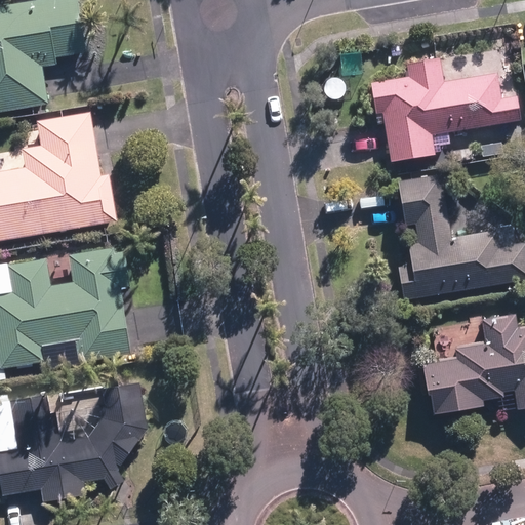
[(0,113),(49,107),(44,67),(57,65),(56,56),(86,52),(79,0),(26,0),(0,3),(0,113)]
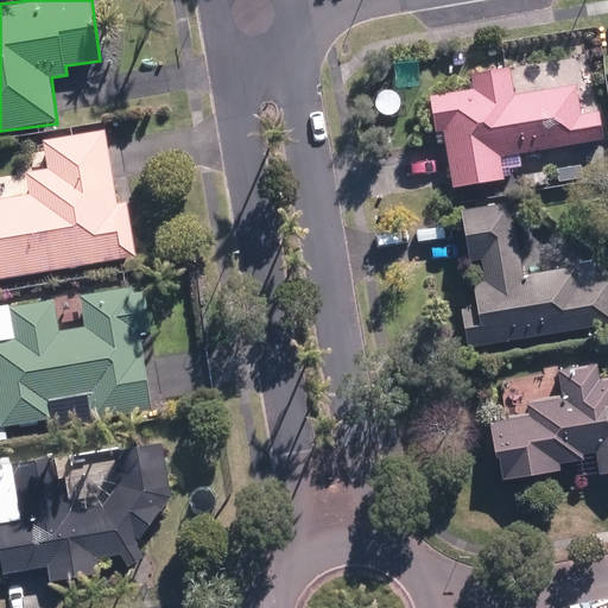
[(435,130),(443,128),(451,188),(504,181),(500,154),(602,140),(596,105),(581,107),(576,78),(514,87),(511,62),(470,68),(474,87),(444,90),(445,100),(431,102),(435,130)]
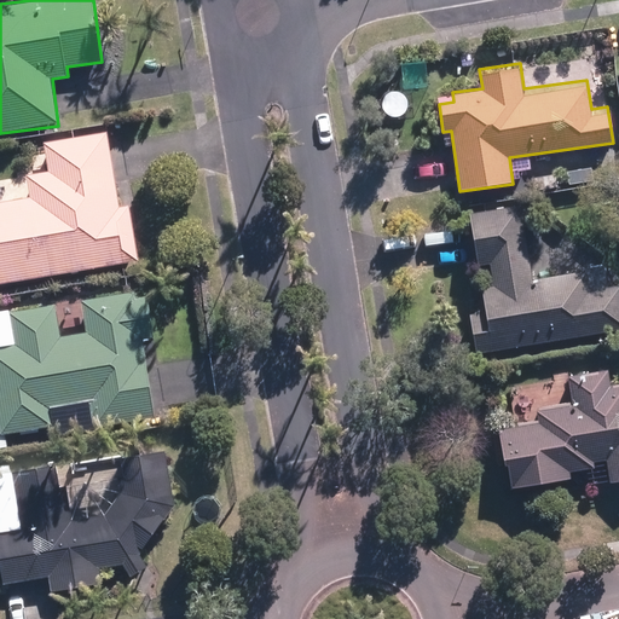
[(0,284),(140,260),(131,204),(120,206),(106,132),(15,148),(19,175),(0,179),(0,284)]
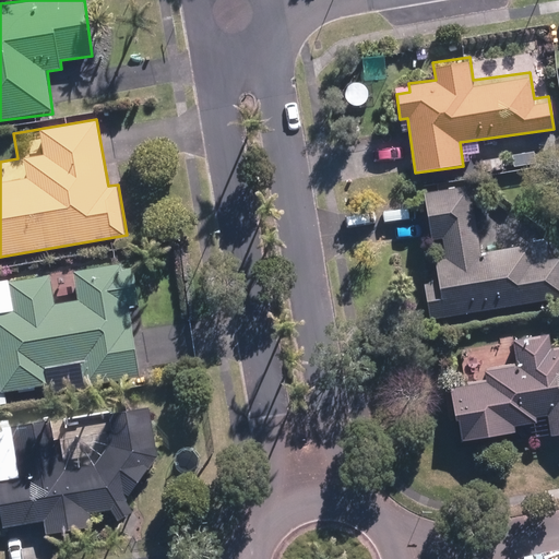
[(474,185),(423,192),(429,237),(443,235),(447,260),(433,261),(436,281),(423,283),(428,321),(558,300),(558,257),(548,259),(546,241),(484,250),(474,185)]
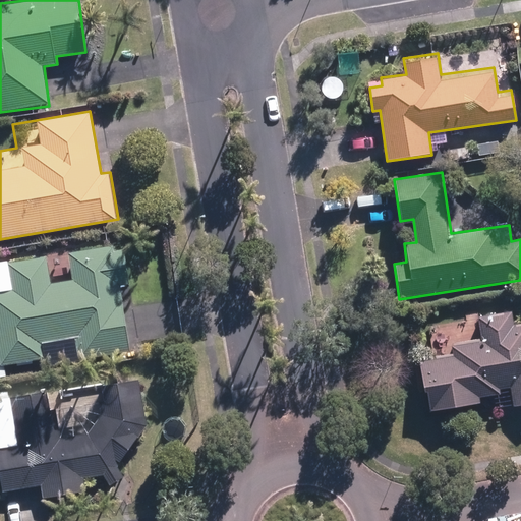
[(11,289),(0,290),(0,366),(45,360),(43,345),(75,341),(77,355),(131,348),(117,244),(69,251),(70,264),(49,267),(47,256),(7,262),(11,289)]
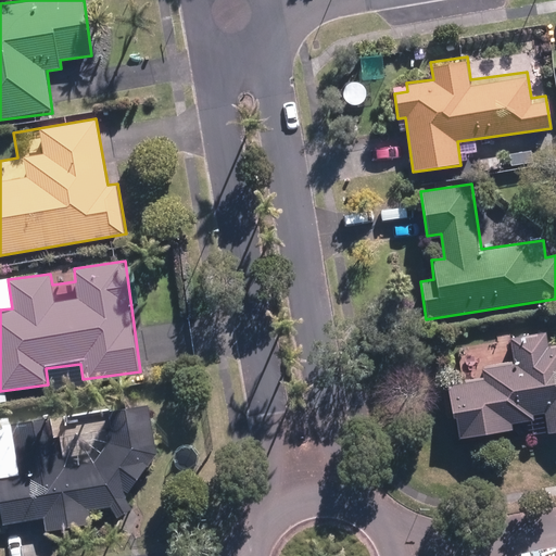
[(447,383),(455,437),(513,429),(512,421),(533,419),(532,413),(545,412),(547,430),(555,428),(555,346),(550,348),(547,329),(458,341),(464,381),(447,383)]
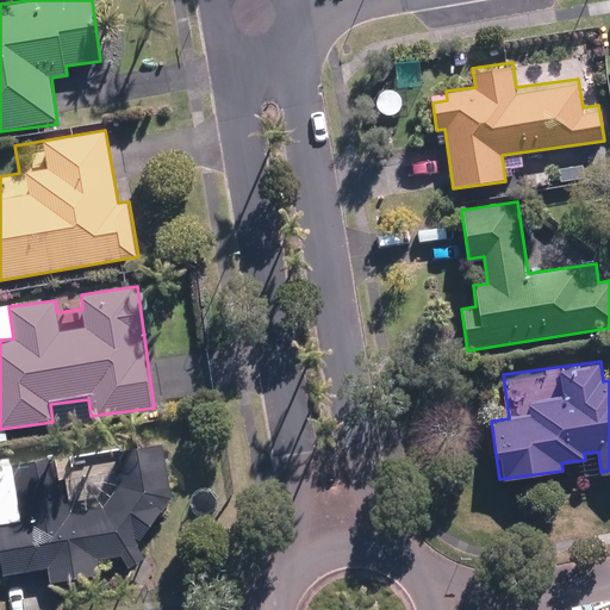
[(166,442),(61,458),(0,466),(0,555),(2,573),(48,566),(50,582),(101,574),(99,560),(123,556),(131,567),(148,555),(139,543),(174,498),(166,442)]
